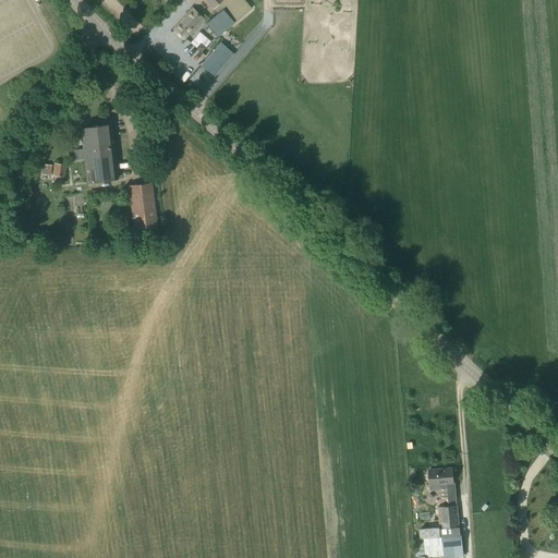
[(244,0),(203,0),(211,10),(213,8),(217,13),(206,23),(217,36),(246,11),(251,8),(244,0)]
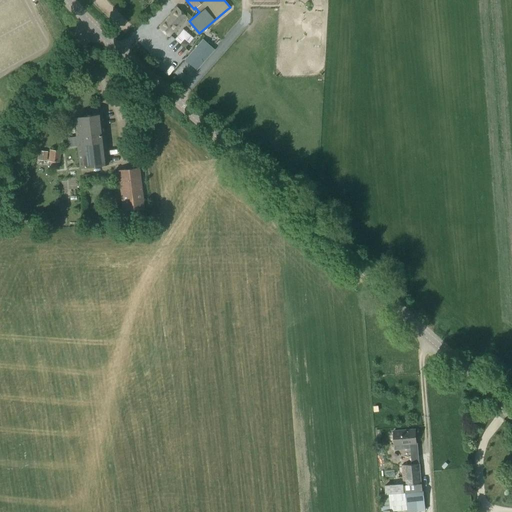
[(187,17),(177,6),(158,26),(169,37),(187,17)]
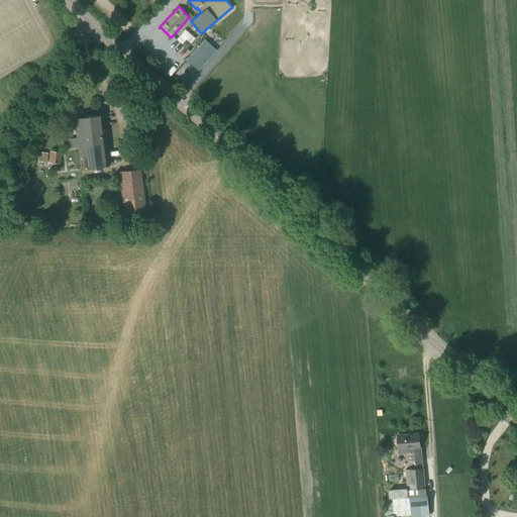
[(177,38),(187,47),(196,37),(186,28),(177,38)]
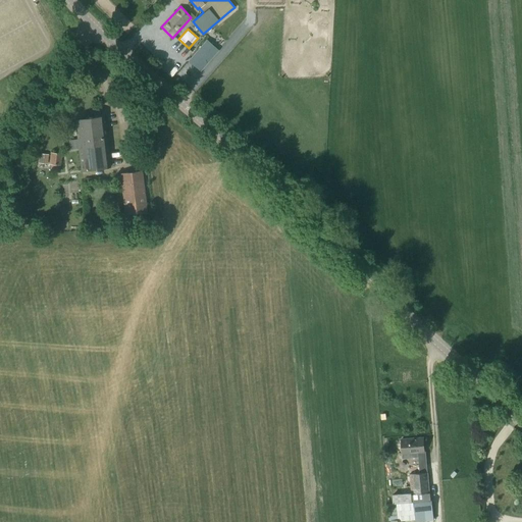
[(207,41),(190,61),(201,70),(218,50),(207,41)]
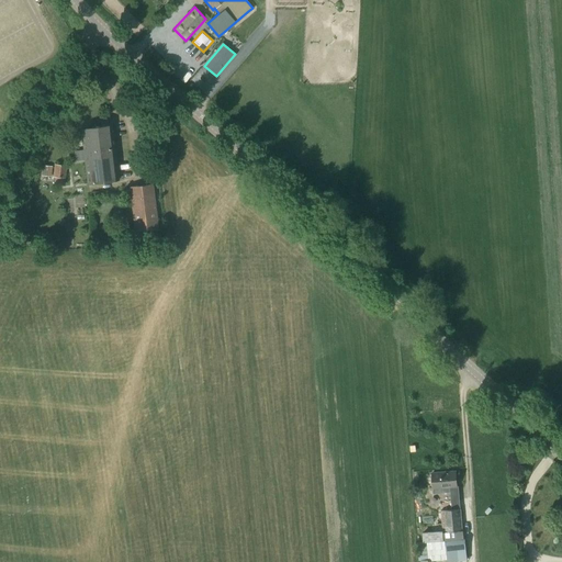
[(119,179),(117,167),(112,124),(80,128),(83,149),(75,150),(76,161),(85,160),(87,183),(119,179)]
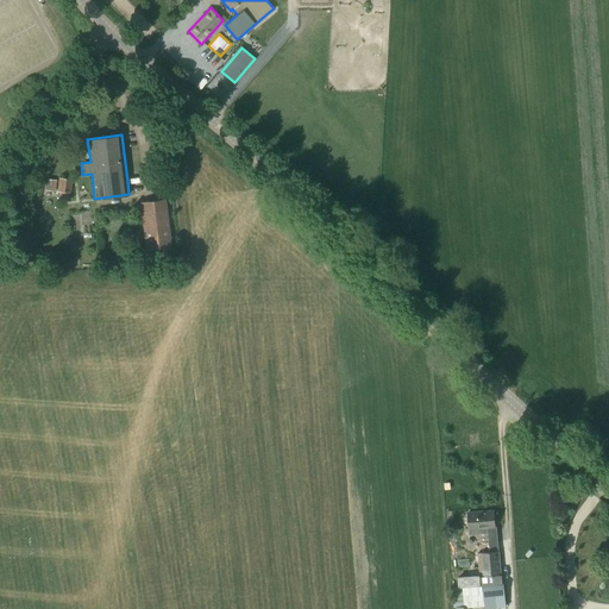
[(70,193),(71,181),(71,180),(60,179),(58,190),(60,192),(60,196),(68,198),(69,193),(70,193)]
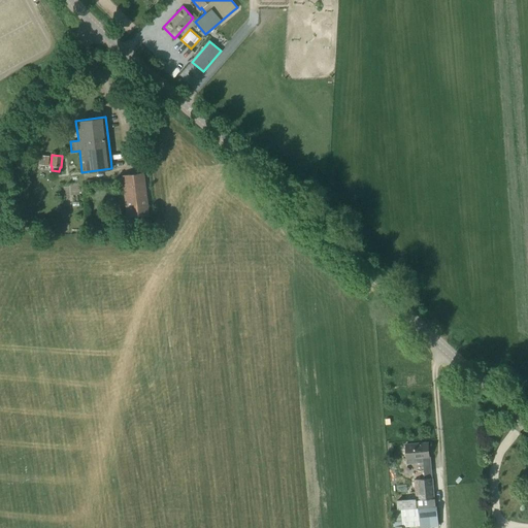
[(149,213),(143,172),(122,175),(126,217),(149,213)]
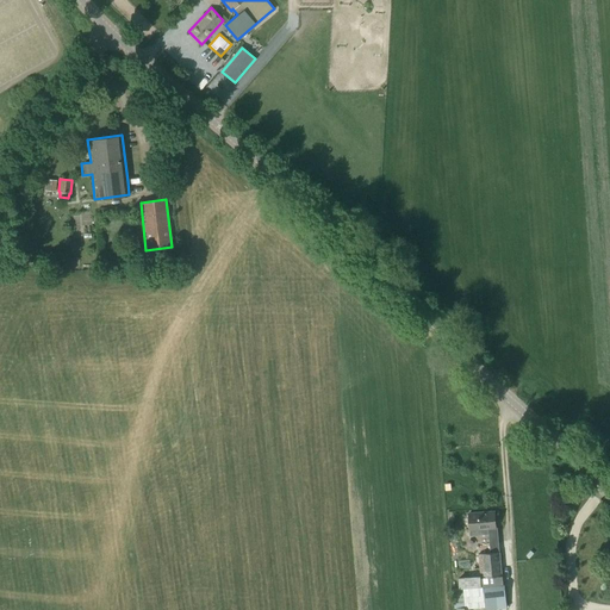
[(496,511),(470,514),(471,531),(489,530),(491,553),(478,554),(480,577),(459,578),(459,589),(453,589),(454,609),(470,609),(485,608),(485,609),(487,609),(506,608),(504,584),(483,586),(481,578),(503,576),(500,552),(499,552),(498,528),(497,528),(496,511)]
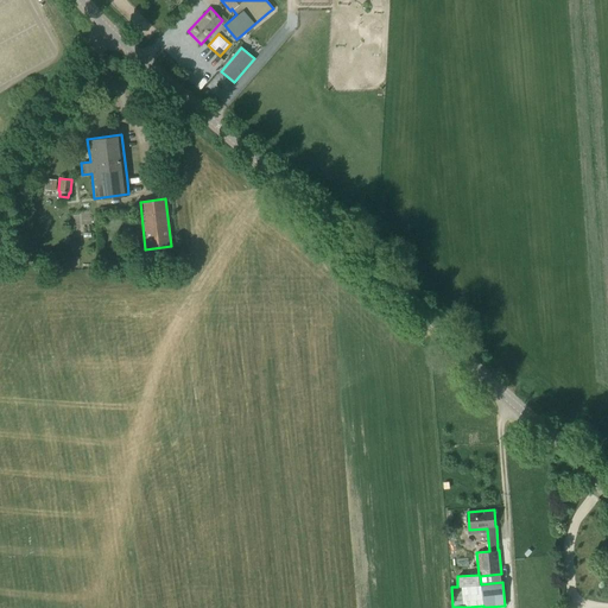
All buildings are outlined.
